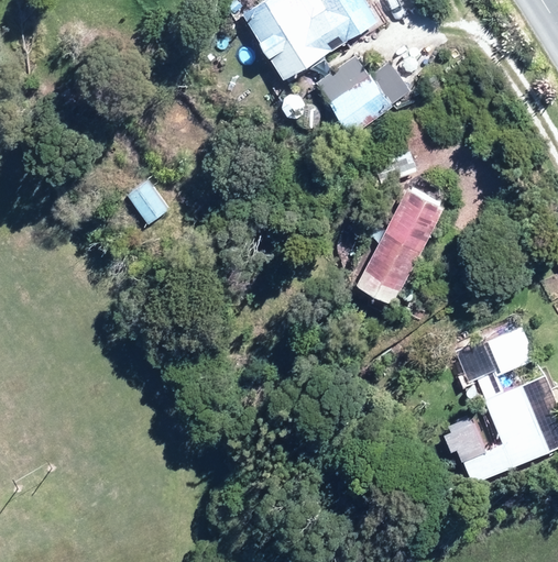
[(265,0),(241,15),(283,81),(329,53),(326,48),(345,36),(348,41),(378,22),(362,0),(265,0)]
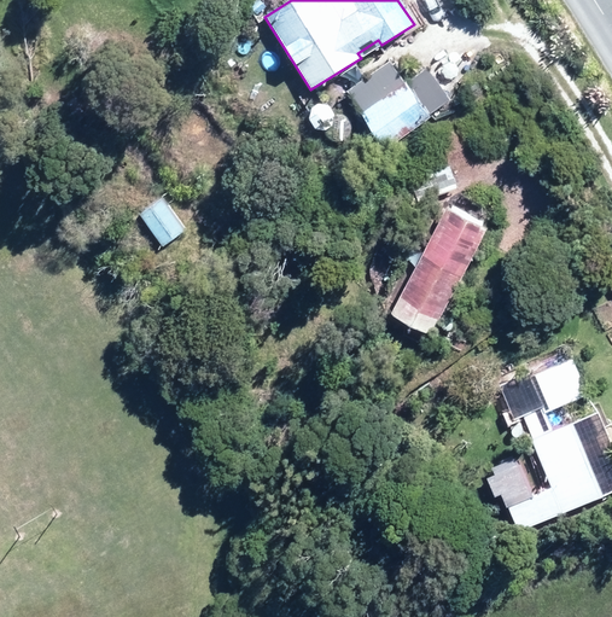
[(404,82),(360,114),(386,149),(430,118),(404,82)]
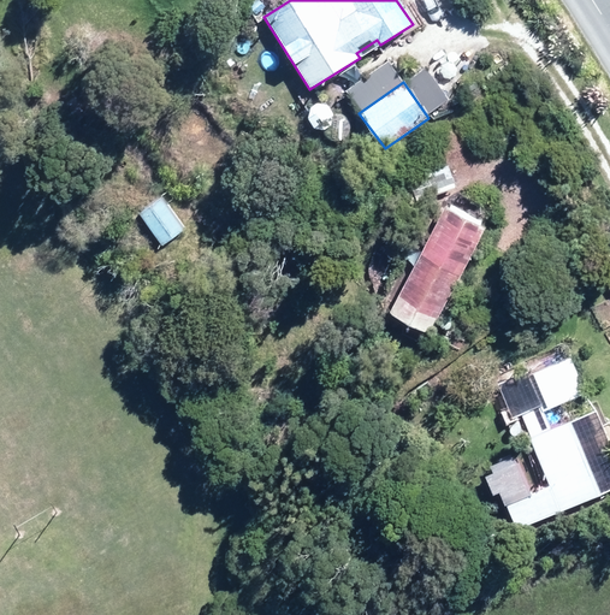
[(319,104),(306,112),(315,126),(332,116),(327,107),(319,104)]
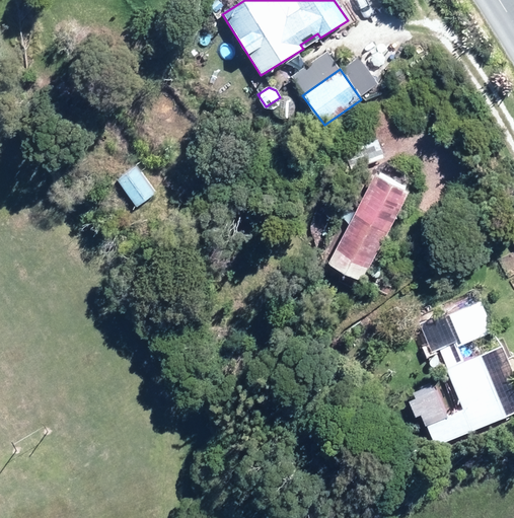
[(377,141),(346,153),(353,169),(384,157),(377,141)]
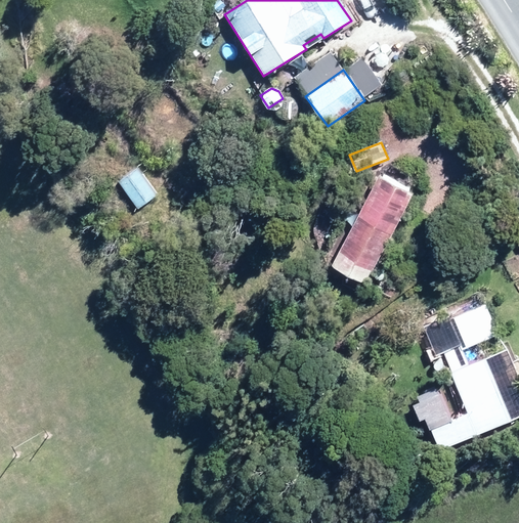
[(154,195),(134,168),(117,180),(136,207),(154,195)]
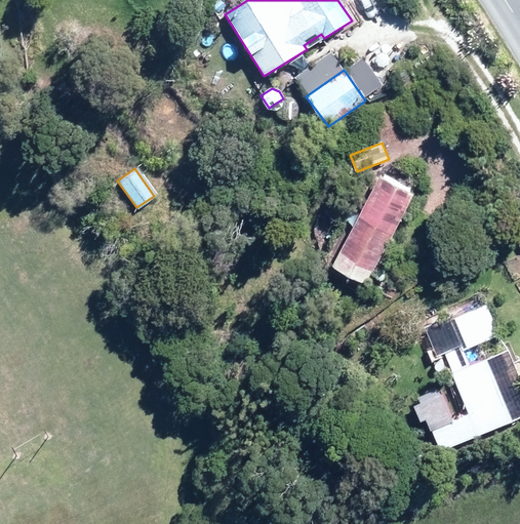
[(382,175),(333,266),(367,283),(414,193),(382,175)]
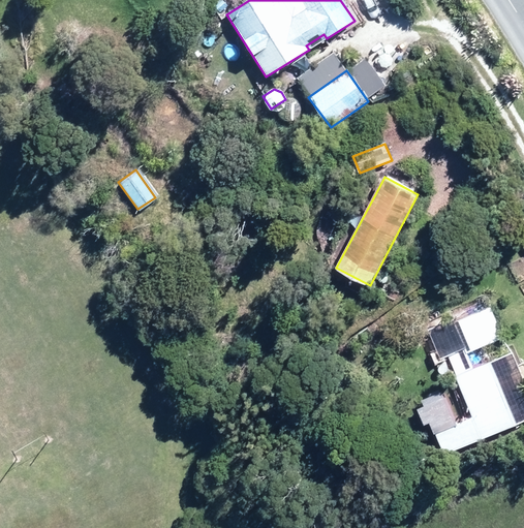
[(471,415),(434,432),(443,455),(515,424),(500,391),(515,384),(510,374),(495,380),(488,362),(471,369),(465,353),(501,338),(488,307),(452,322),(461,345),(444,352),(471,415)]
